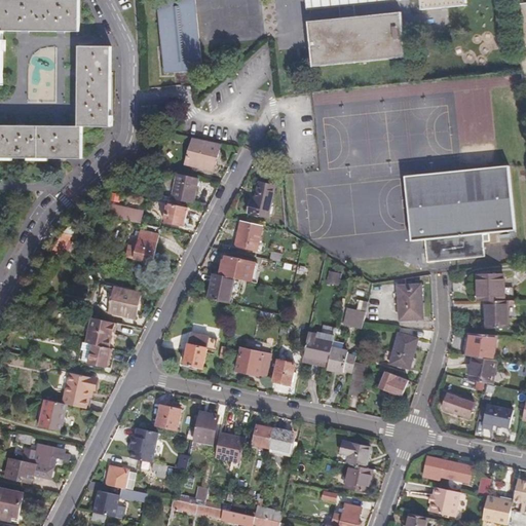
[(0,0),(0,29),(1,29),(76,30),(76,0),(0,0)]
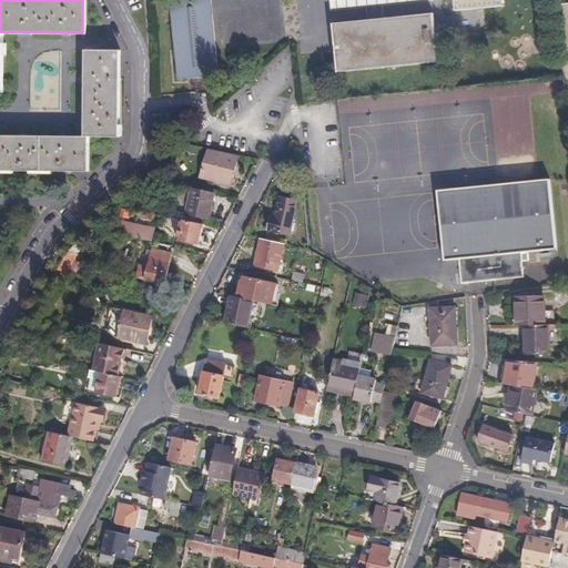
[(209,0),(168,0),(176,81),(217,77),(209,0)]
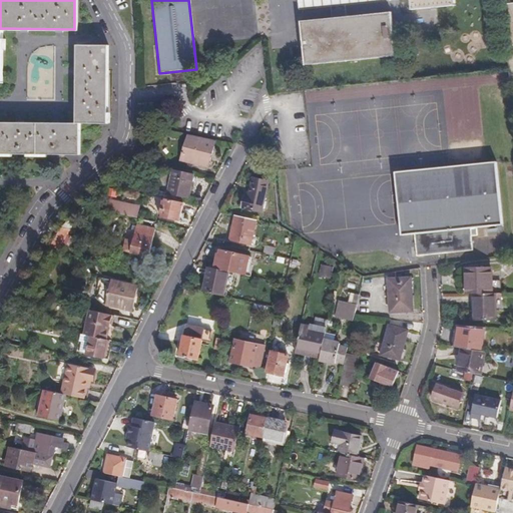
[(299,0),(300,9),(391,0),(299,0)]
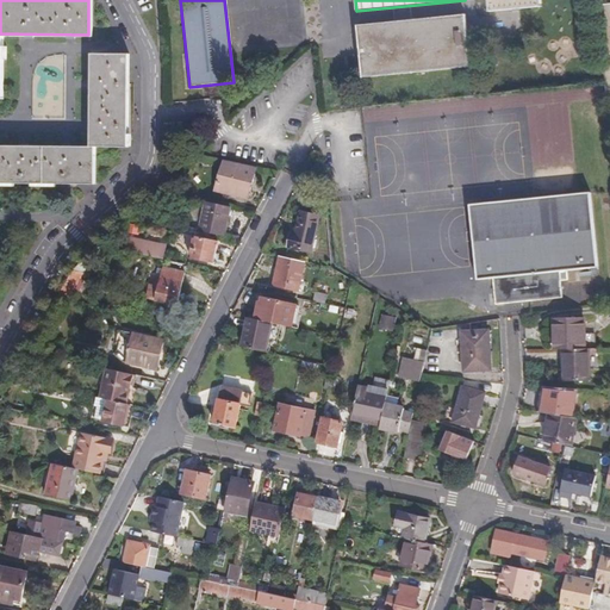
[(541,0),(489,0),(491,12),(542,7),(541,0)]
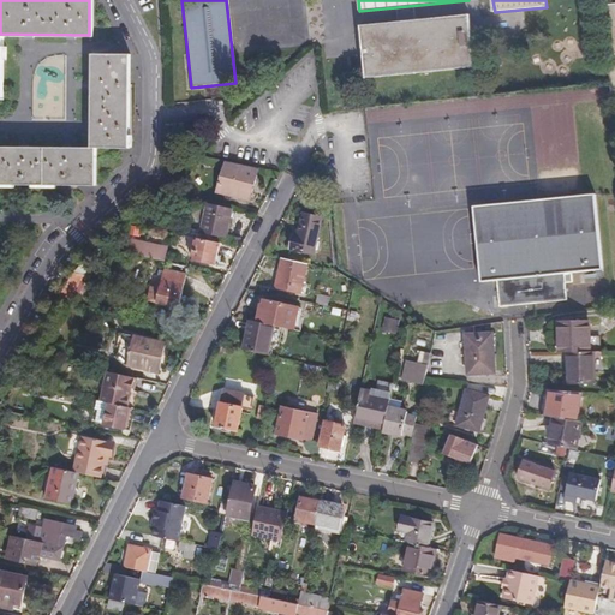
[(471,15),(362,25),(368,78),(476,66),(471,15)]
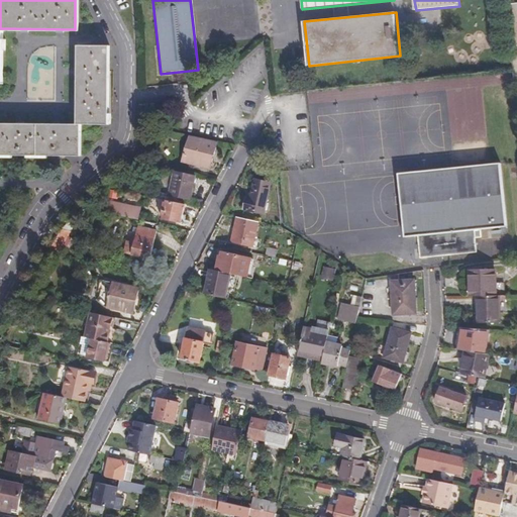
[(107,44),(75,44),(75,123),(78,123),(106,124),(107,44)]
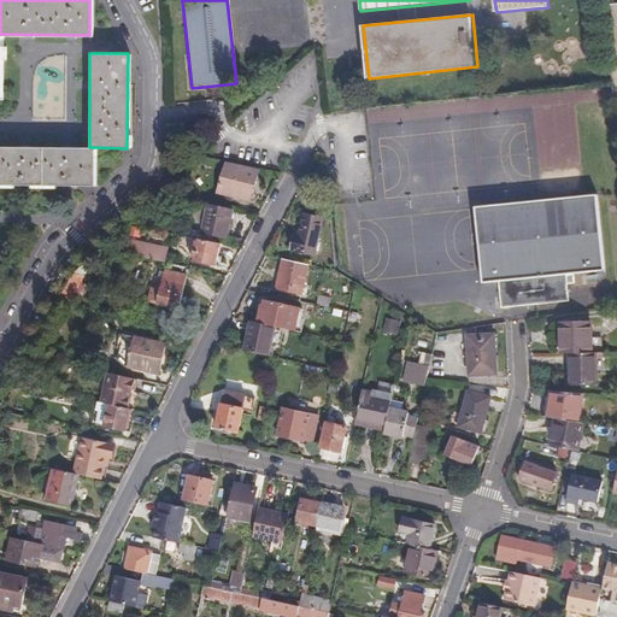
[(0,184),(93,186),(93,147),(89,147),(0,146),(0,184)]
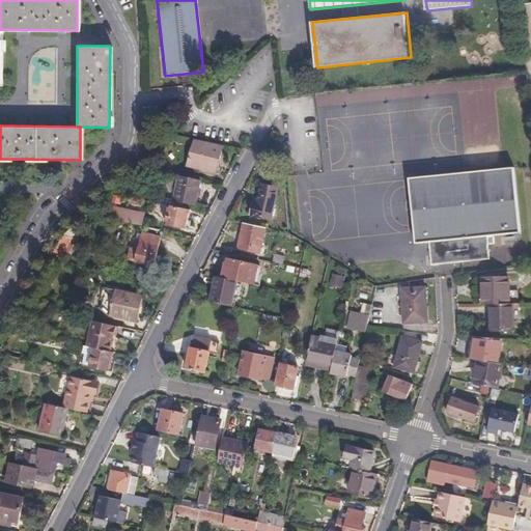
[(216,157),(219,143),(191,138),(185,166),(213,172),(216,157)]
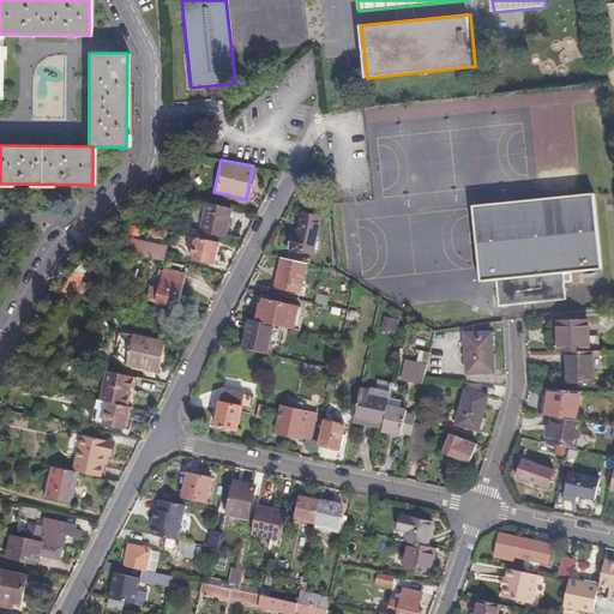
[(584,193),(463,205),(473,281),(489,278),(492,305),(557,298),(554,280),(564,278),(563,270),(591,266),(584,193)]
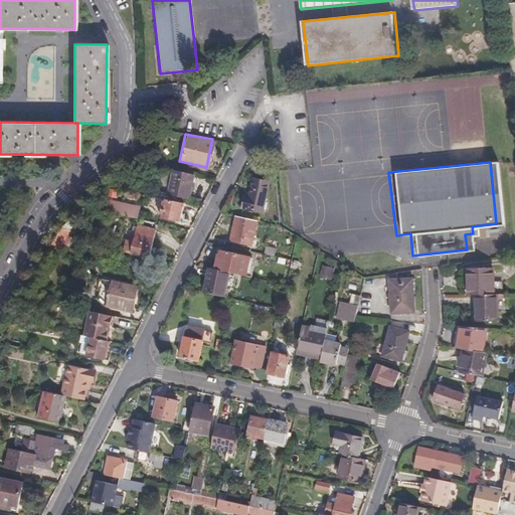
[(189,184),(191,174),(171,169),(171,173),(167,187),(166,193),(186,198),(189,184)]
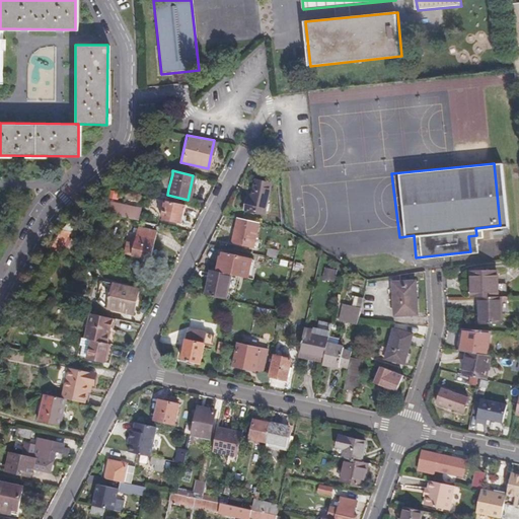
[(168,189),(172,174),(159,171),(156,186),(168,189)]
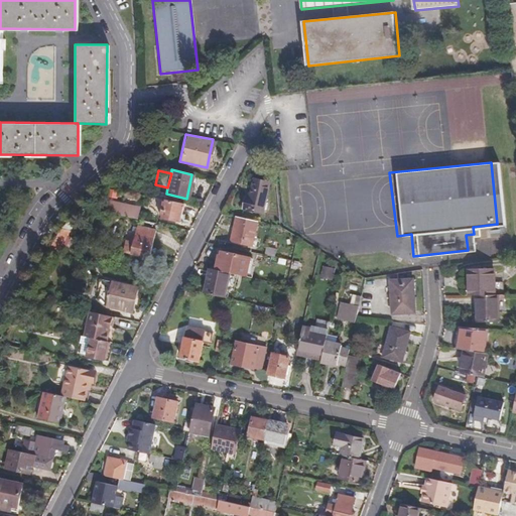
[(117,187),(127,179),(120,171),(111,179),(117,187)]
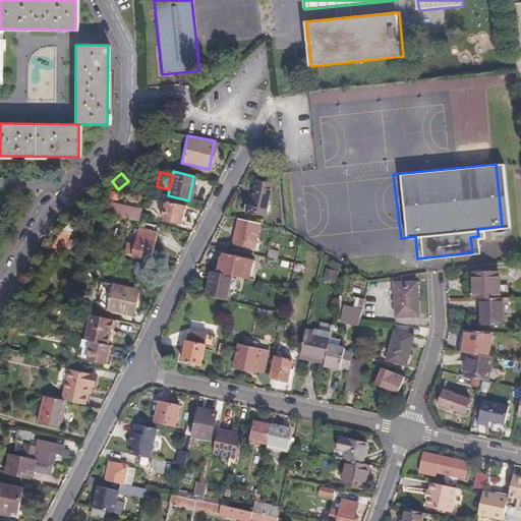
[(245,198),(242,211),(263,215),(270,184),(254,181),(252,189),(250,199),(245,198)]
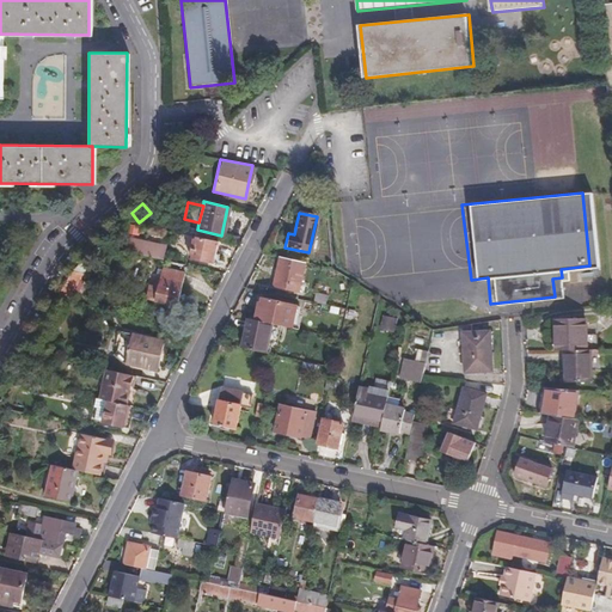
[(214,250),(216,240),(193,236),(188,257),(212,263),(213,258),(214,250)]
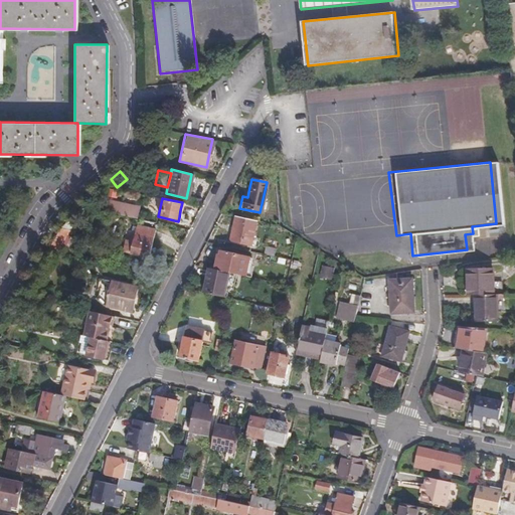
[(104,199),(102,209),(136,216),(138,207),(138,205),(111,200),(106,199),(104,199)]
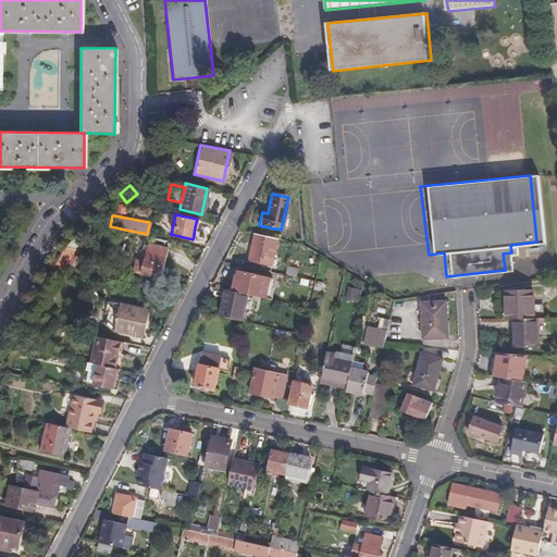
[(89,238),(81,231),(72,238),(81,247),(89,238)]
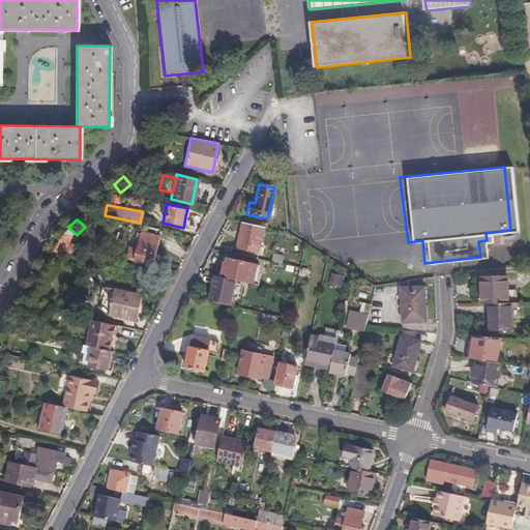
[(256,254),(261,228),(239,224),(237,235),(234,248),(256,254)]
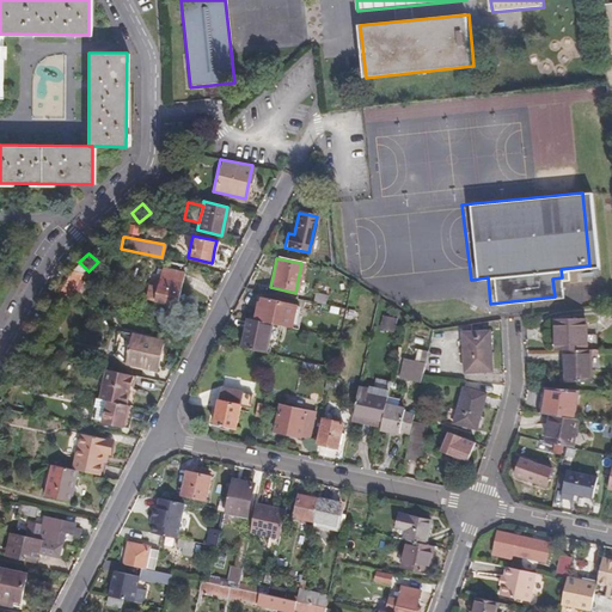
[(159,274),(157,286),(147,285),(145,297),(175,304),(179,286),(182,274),(158,268),(157,273),(159,274)]
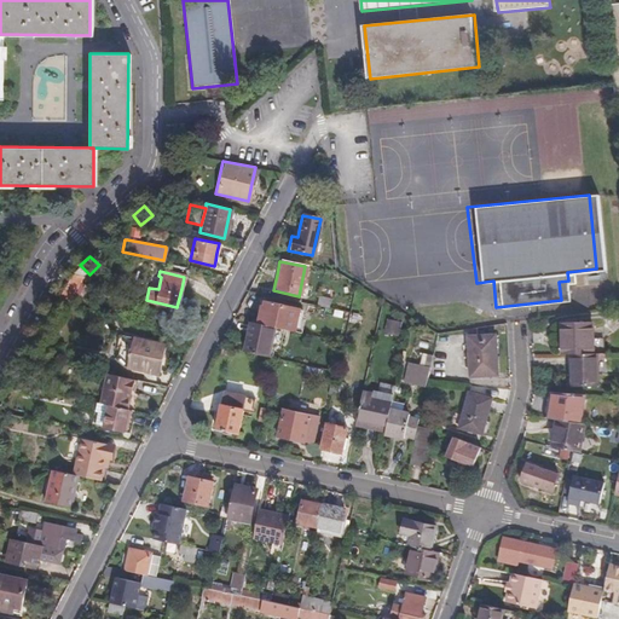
[(84,276),(73,272),(57,299),(69,301),(84,276)]
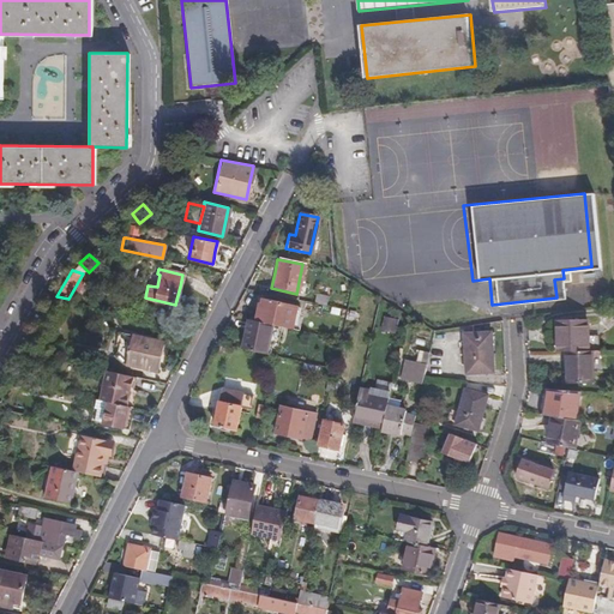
[(313,304),(324,306),(325,296),(315,294),(313,304)]
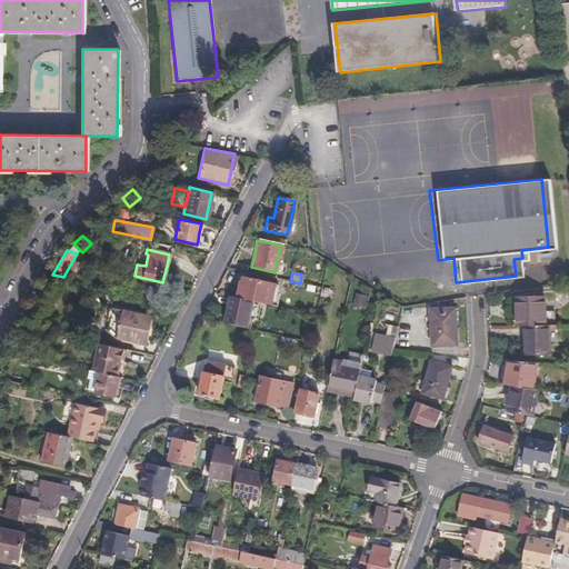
[(270,307),(276,286),(240,278),(239,282),(238,282),(236,290),(233,298),(250,302),(270,307)]
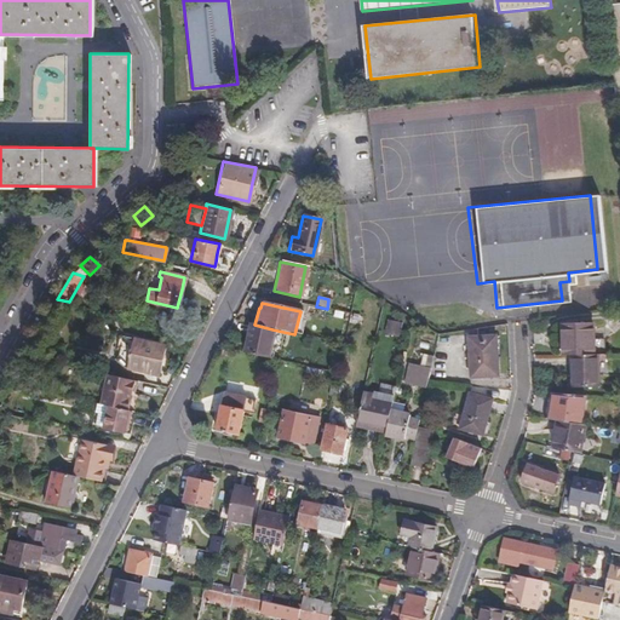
[(396,339),(400,325),(385,321),(382,336),(396,339)]
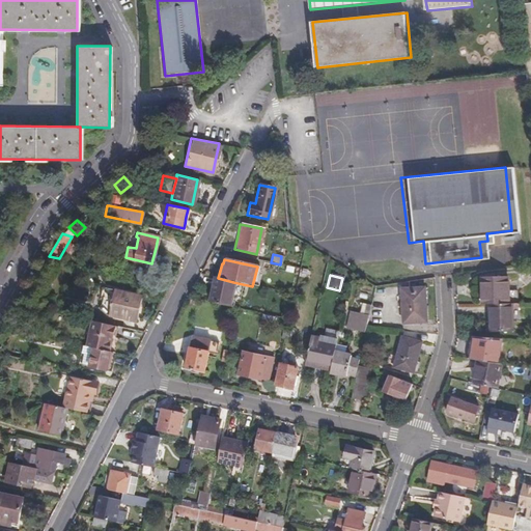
[(227,307),(233,282),(218,278),(213,277),(210,290),(206,302),(227,307)]
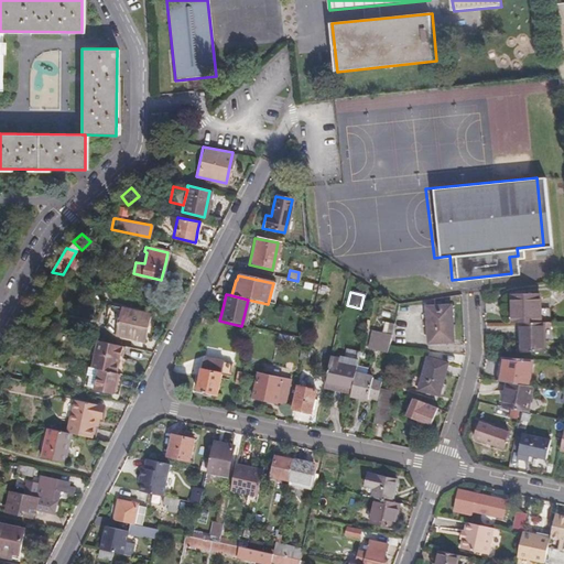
[(510,306),(511,323),(514,323),(516,323),(539,323),(539,310),(538,294),(510,294),(510,306)]
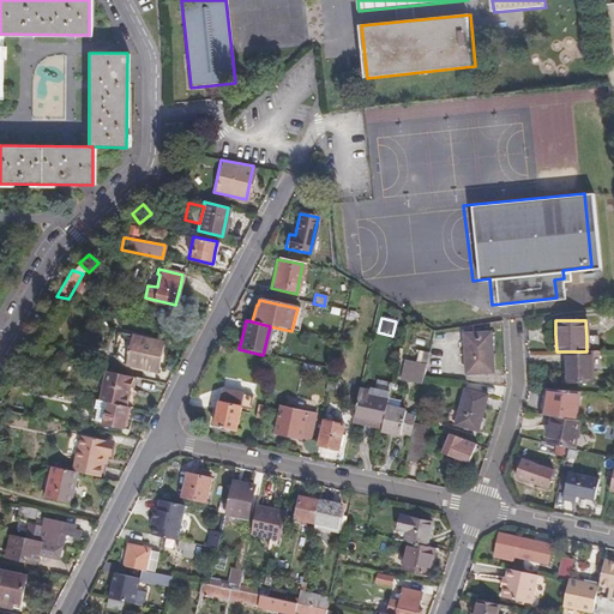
[(488,349),(488,332),(461,333),(463,372),(489,371),(488,349)]
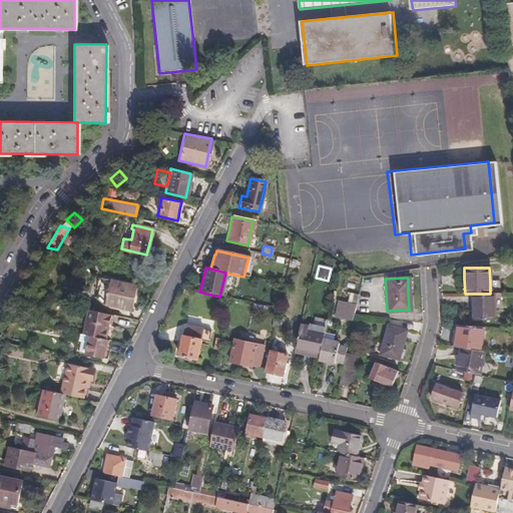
[(132,296),(134,284),(109,279),(104,304),(129,309),(132,296)]
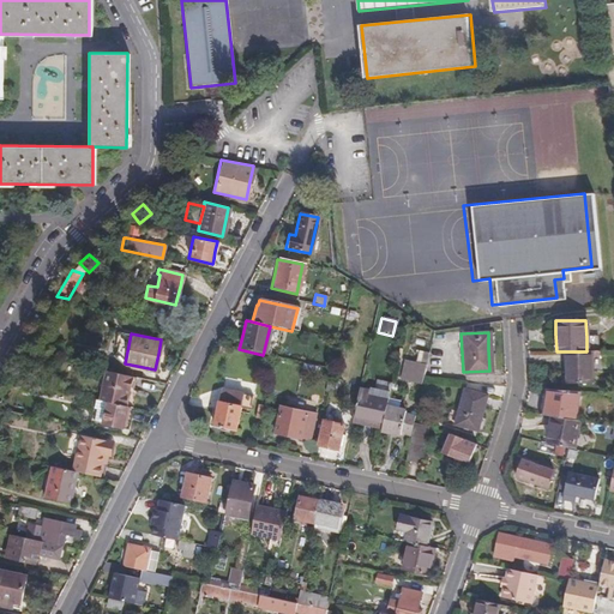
[(590,383),(589,351),(587,351),(561,351),(561,366),(561,384),(590,383)]
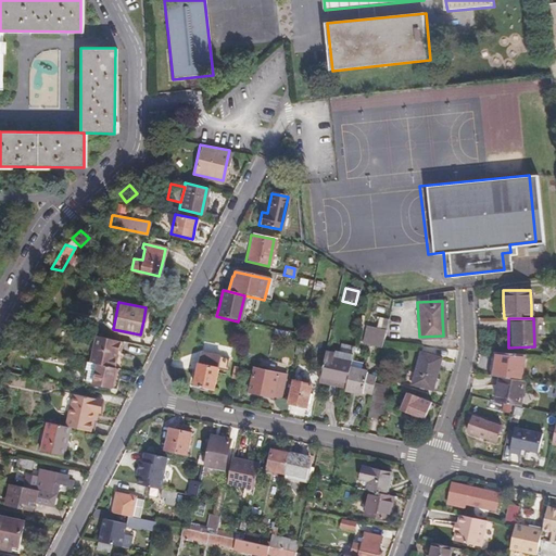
[(380,348),(386,320),(377,319),(375,329),(364,327),(359,343),(380,348)]
